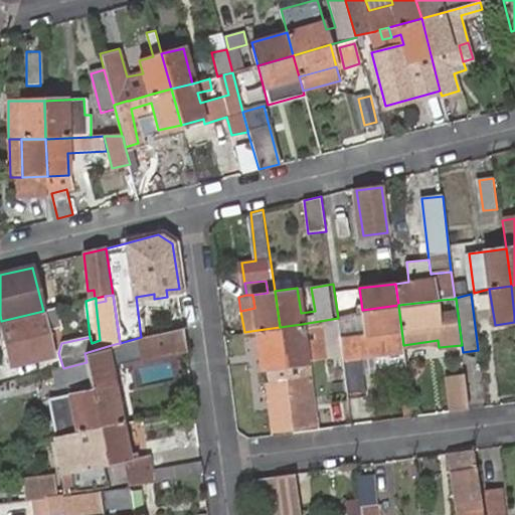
[(362,310),(338,318),(348,397),(366,394),(361,356),(403,351),(403,345),(398,305),(362,310)]
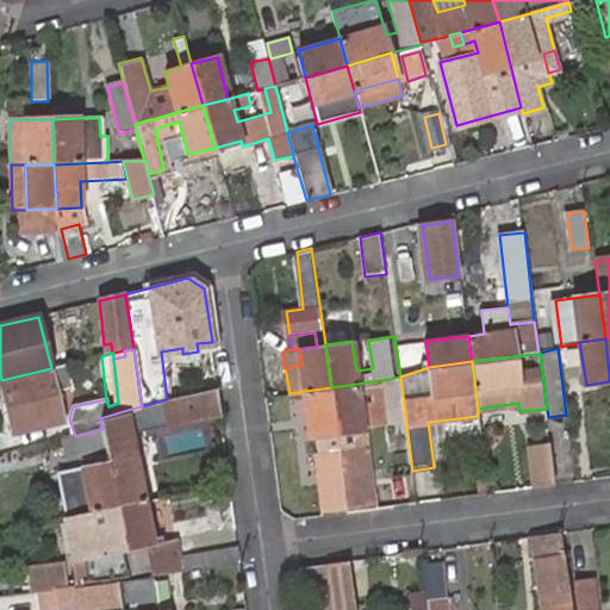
[(51,368),(1,380),(16,434),(64,422),(56,391),(74,386),(68,365),(51,368)]
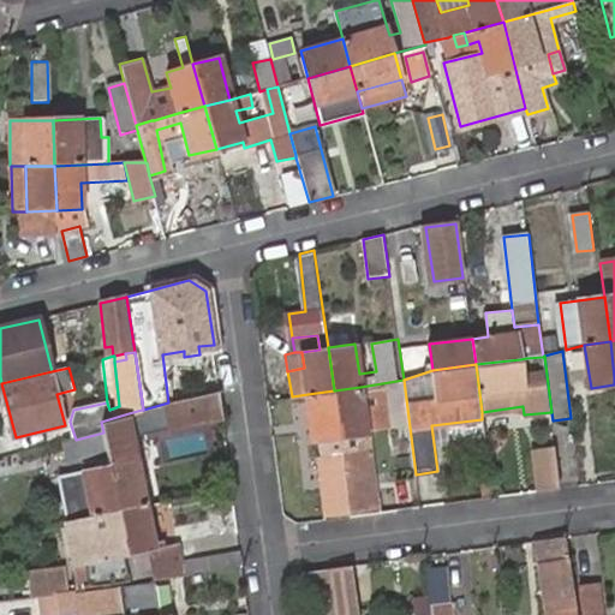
[(360,387),(334,390),(340,436),(342,452),(351,514),(378,511),(368,433),(389,429),(384,386),(362,388),(360,387)]
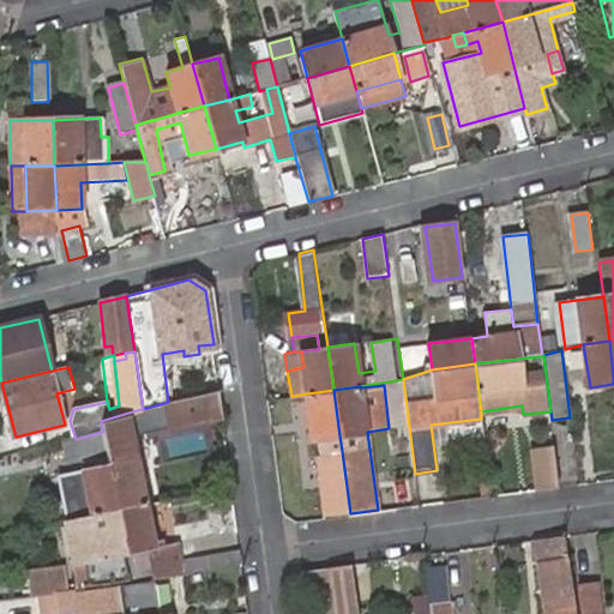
[(164,425),(222,408),(220,387),(168,402),(160,404),(143,409),(142,409),(146,429),(164,425)]
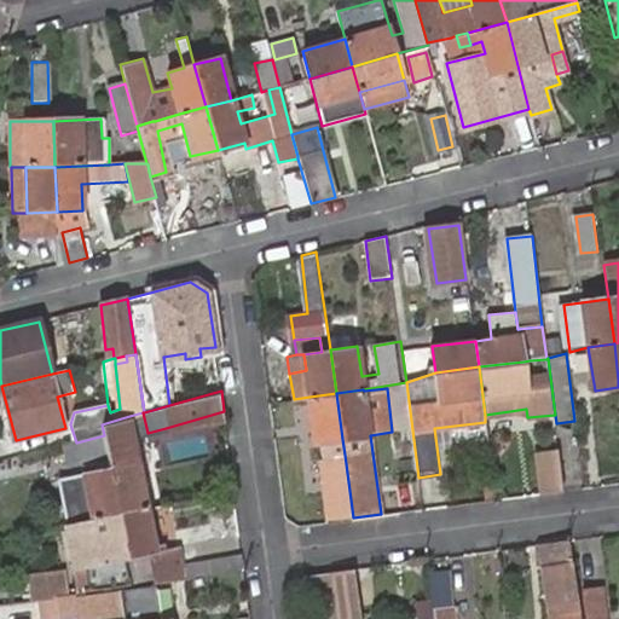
[(320,452),(329,520),(353,518),(345,455),(342,439),(336,393),(310,397),(316,441),(323,441),(325,452),(320,452)]
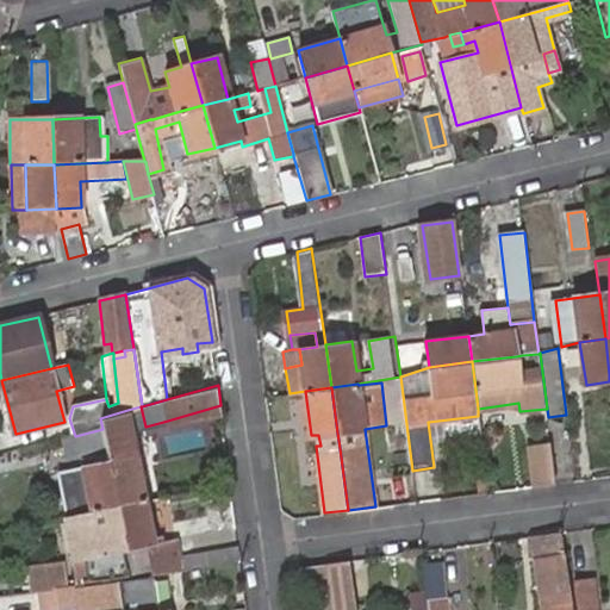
[(119,505),(147,499),(128,410),(100,418),(103,429),(107,448),(110,462),(119,505)]
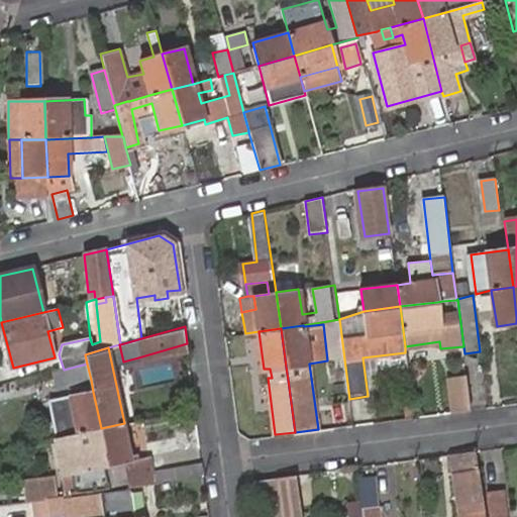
[(87,364),(63,370),(67,386),(91,380),(87,364)]
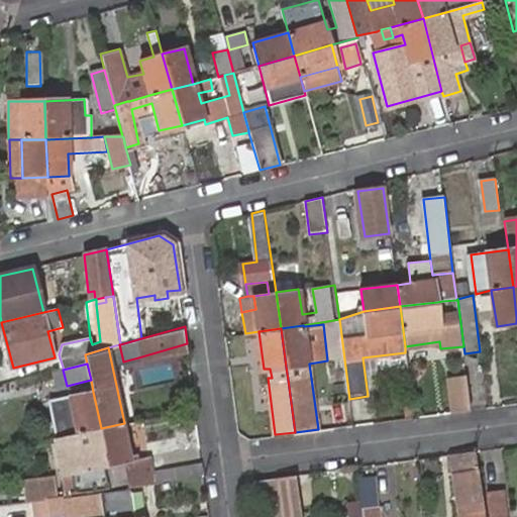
[(67,386),(63,370),(54,373),(58,388),(67,386)]
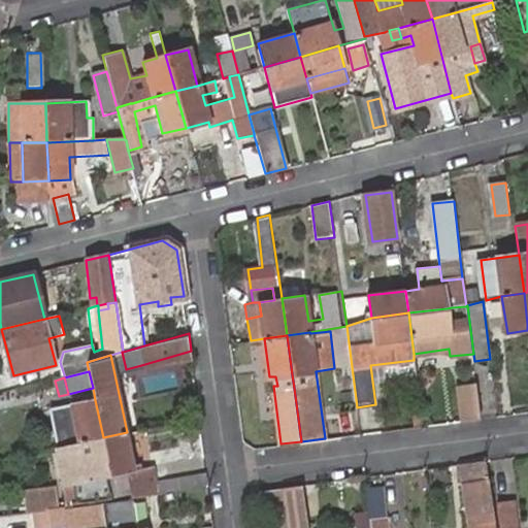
[(477,383),(459,385),(463,421),(482,419),(477,383)]
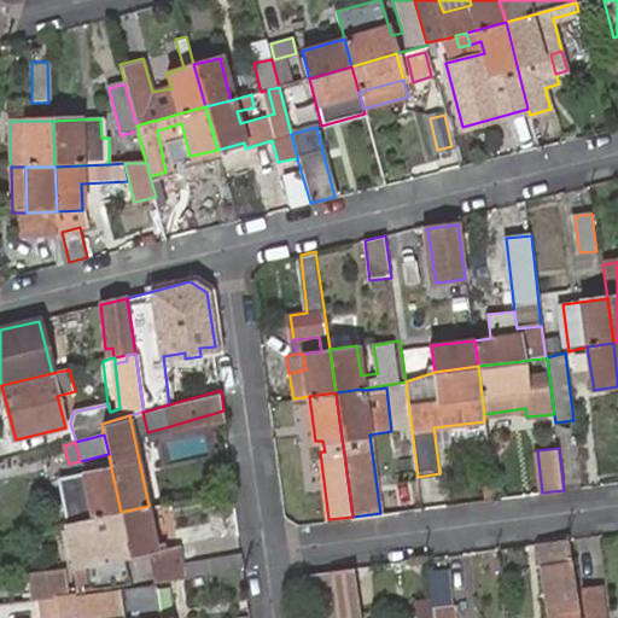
[(92,516),(93,518),(121,512),(111,468),(60,478),(68,520),(92,516)]
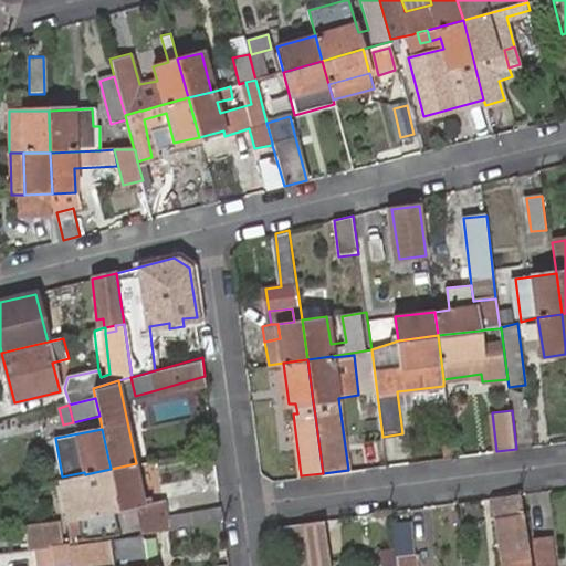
[(121,507),(126,534),(143,532),(222,520),(221,507),(160,516),(156,500),(145,503),(136,463),(111,469),(121,507)]
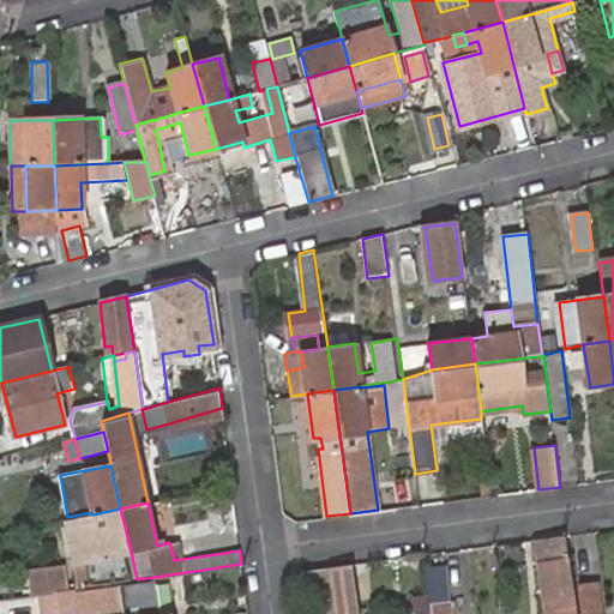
[(125,552),(131,551),(120,509),(92,515),(94,519),(70,524),(78,565),(86,563),(92,584),(131,576),(125,552)]
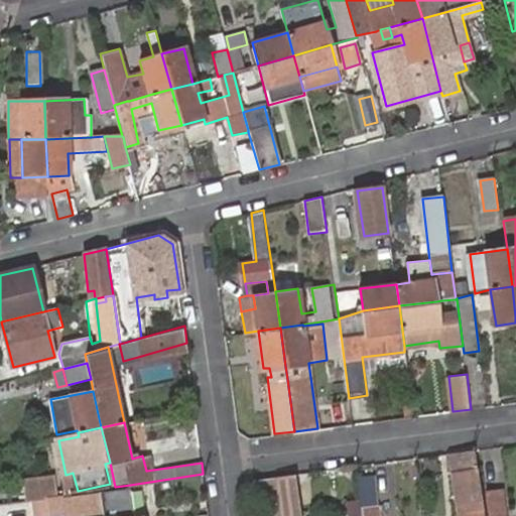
[(483,515),(474,450),(447,455),(457,515),(483,515)]
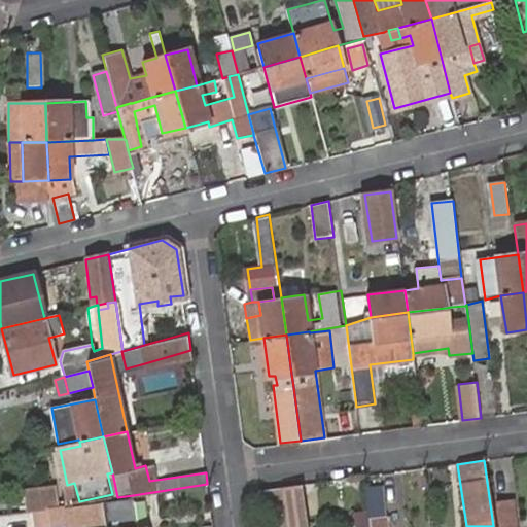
[(307,526),(303,484),(284,486),(288,526),(307,526)]
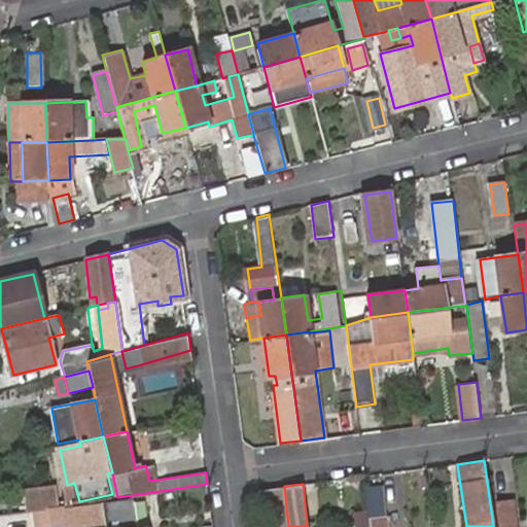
[(54,487),(27,491),(29,510),(55,506),(54,487)]
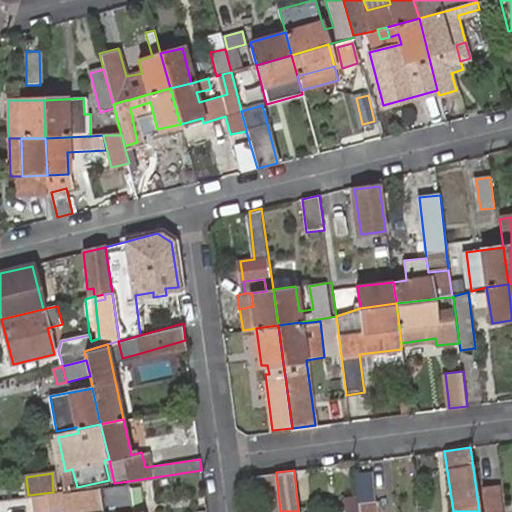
[(114,483),(99,485),(100,488),(103,511),(140,511),(138,500),(132,501),(129,481),(114,483)]
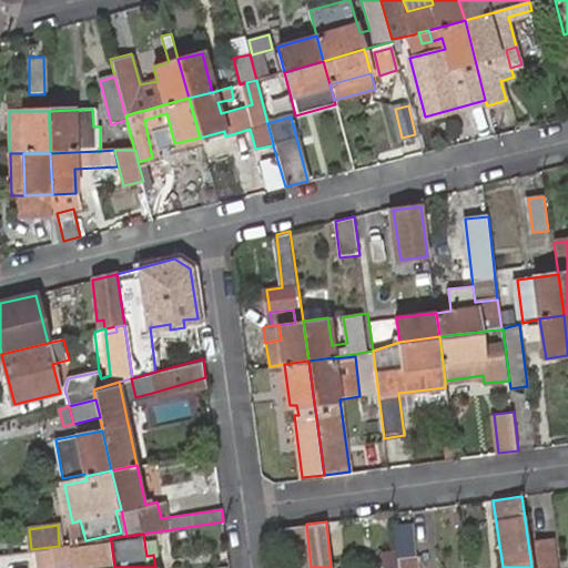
[(114,567),(111,541),(66,548),(68,565),(97,561),(97,565),(75,567),(114,567)]
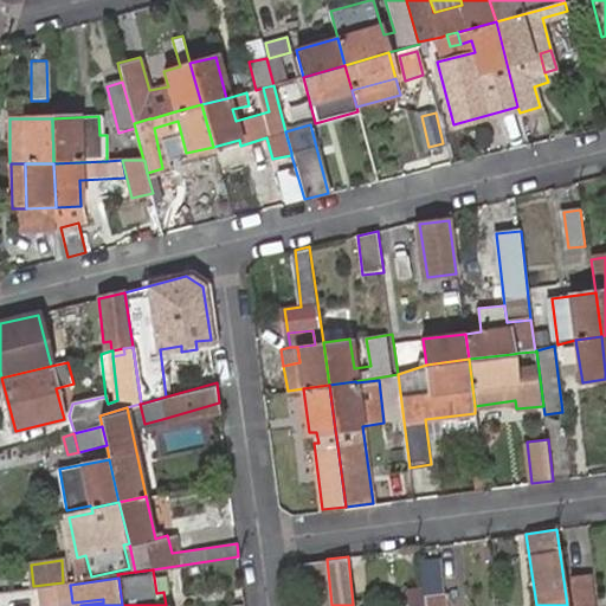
[(575,605),(594,605),(592,581),(573,584),(575,605)]
